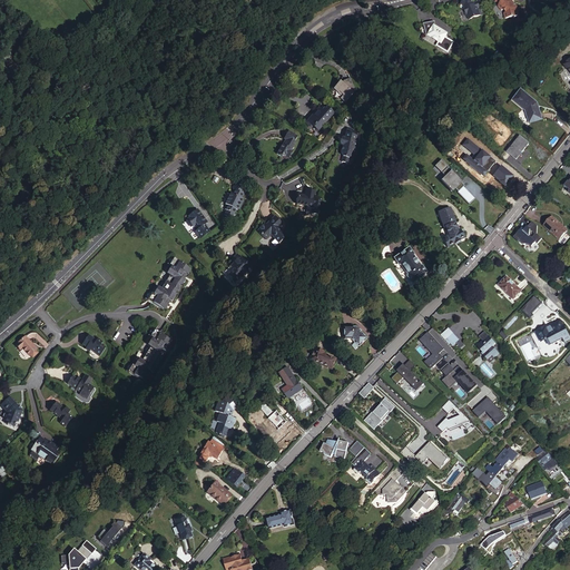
[(472,0),(461,0),(458,6),(463,9),(464,8),(469,19),(480,13),(478,7),(480,6),(478,1),(474,3),(473,1),(472,0)]
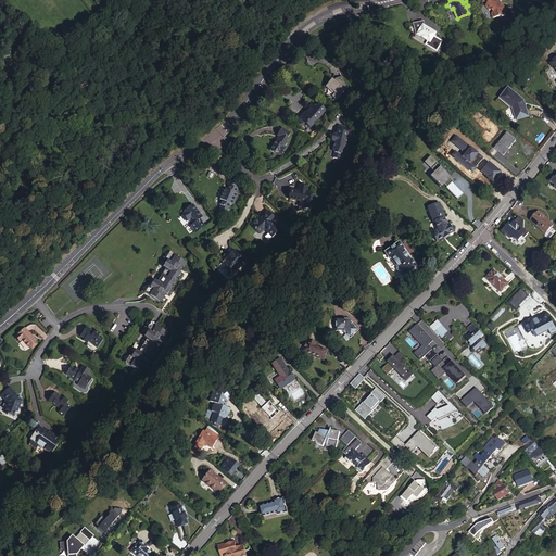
[(490,0),(489,2),(487,5),(491,10),(492,9),(495,12),(493,12),(494,17),(507,16),(506,8),(502,2),(503,1),(501,0),(490,0)]
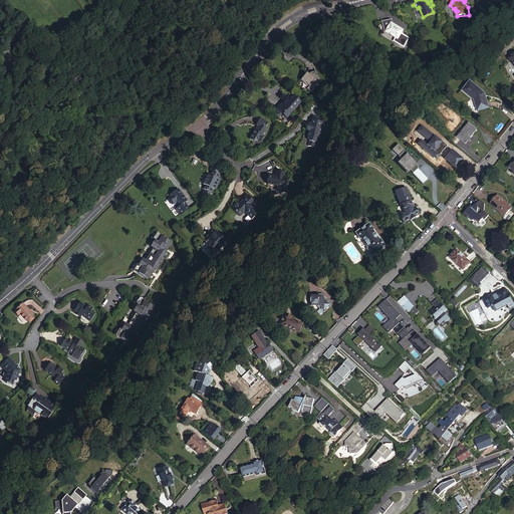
[(387,31),(395,23),(393,20),(384,22),(387,31)]
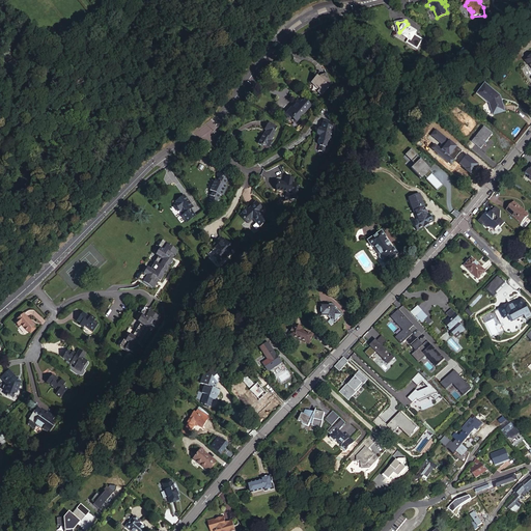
[(418,31),(408,24),(399,32),(411,39),(409,42),(419,48),(424,39),(416,34),(418,31)]
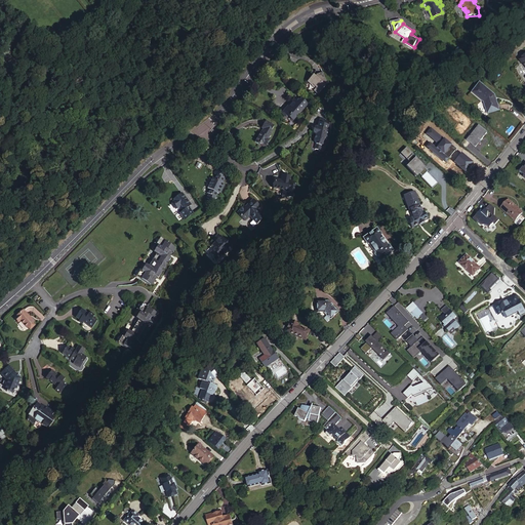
[(315,77),(313,76),(308,82),(315,89),(315,90),(319,94),(327,84),(323,72),(316,75),(315,77)]
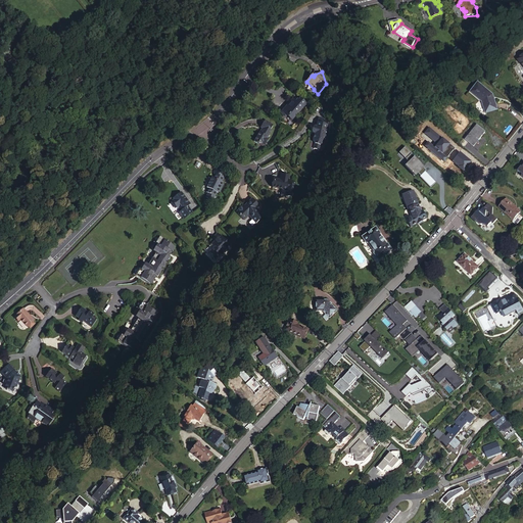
[(492,95),(479,84),(472,92),(481,100),(483,101),(483,102),(486,113),(497,109),(492,95)]
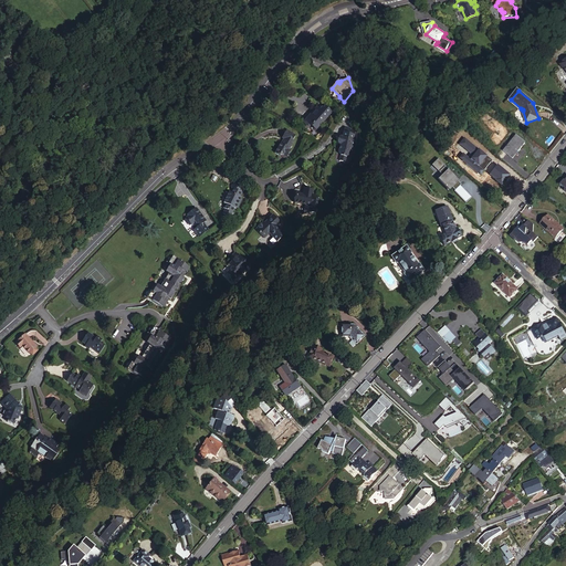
[(320,108),(318,107),(311,114),(312,116),(306,122),(310,125),(311,123),(315,127),(320,123),(321,124),(331,114),(328,113),(331,111),(326,106),(324,108),(322,106),(320,108)]
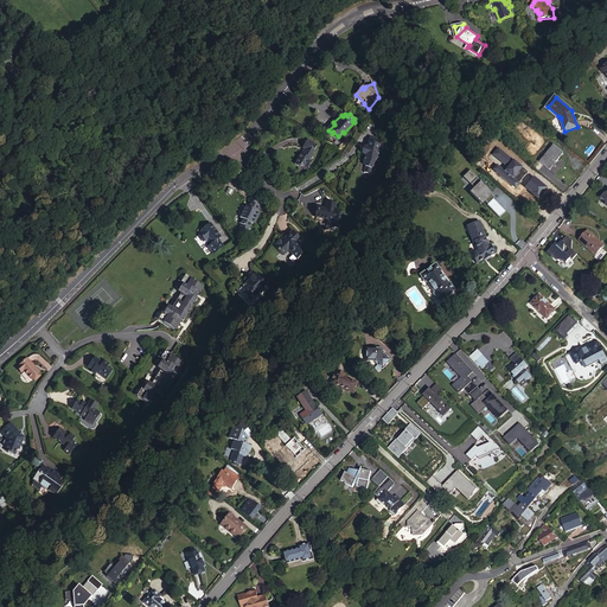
[(302,147),(305,148),(305,149),(304,152),(302,151),(301,154),(300,154),(293,165),(298,168),(299,166),(300,167),(301,166),(306,170),(312,161),(310,160),(313,154),(312,153),(313,152),(317,145),(307,139),(302,147)]
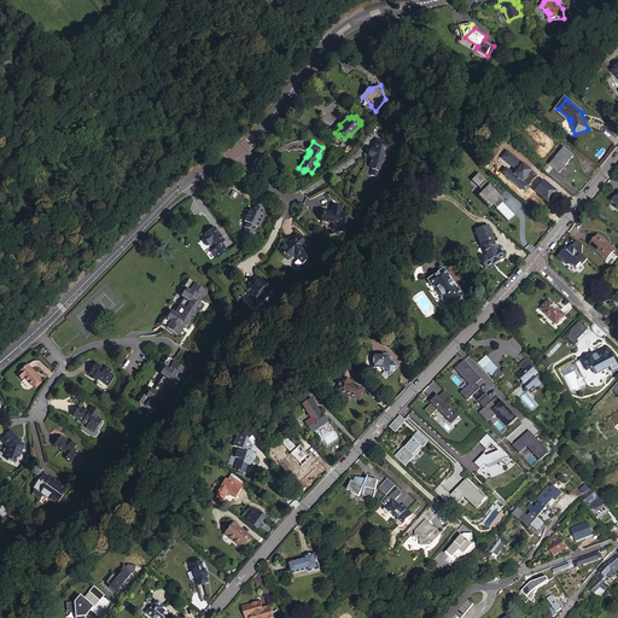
[(389,145),(377,141),(373,152),(372,151),(369,152),(368,157),(369,159),(372,159),(369,168),(371,172),(378,174),(380,172),(383,163),(385,163),(388,156),(385,155),(389,145)]
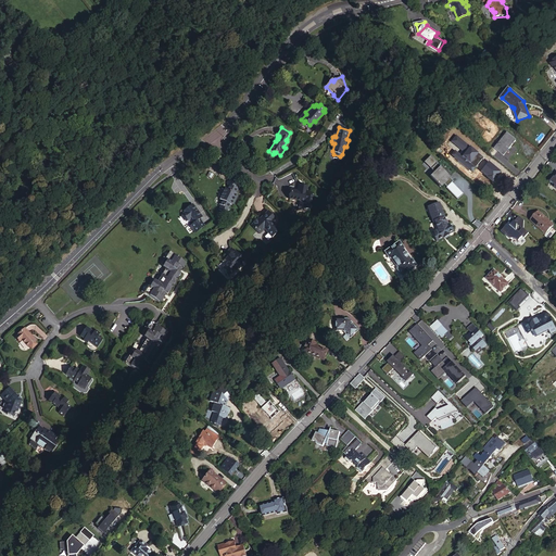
[(516,140),(507,134),(495,149),(502,154),(506,149),(508,150),(516,140)]
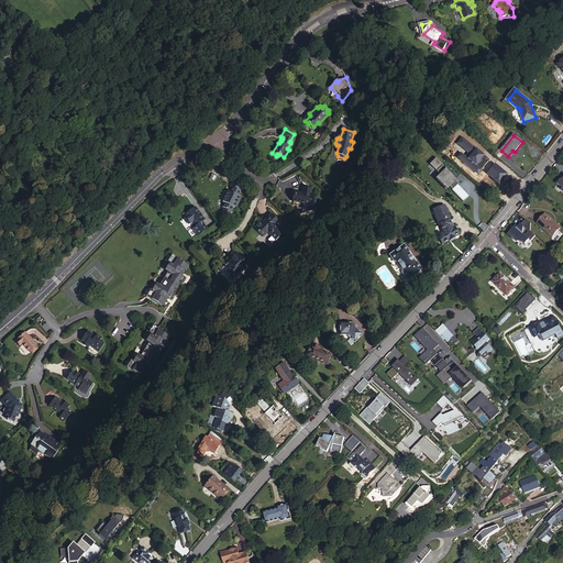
[(405,166),(397,159),(390,168),(398,175),(403,169),(405,166)]
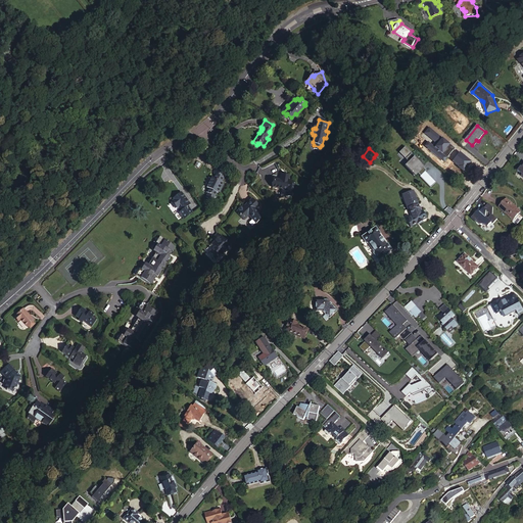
[(421,169),(422,168),(413,159),(412,160),(408,157),(409,156),(410,155),(402,149),(398,154),(405,160),(409,163),(403,170),(413,178),(416,175),(417,174),(421,178),(421,179),(420,180),(431,190),(436,185),(424,174),(424,173),(420,170),(421,169)]
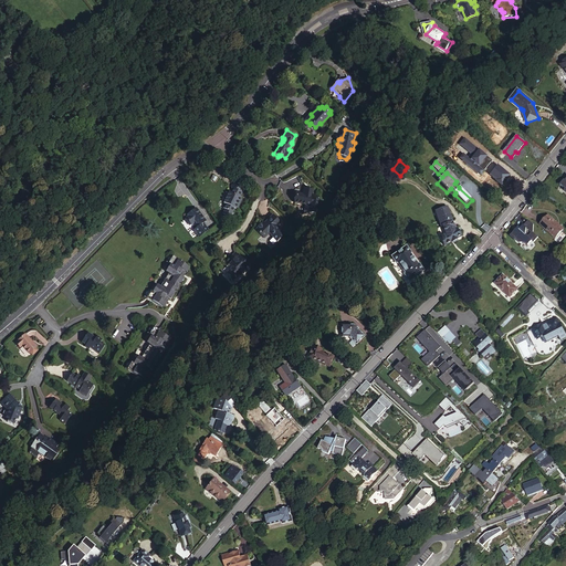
[(509,174),(499,165),(491,175),(501,182),(509,174)]
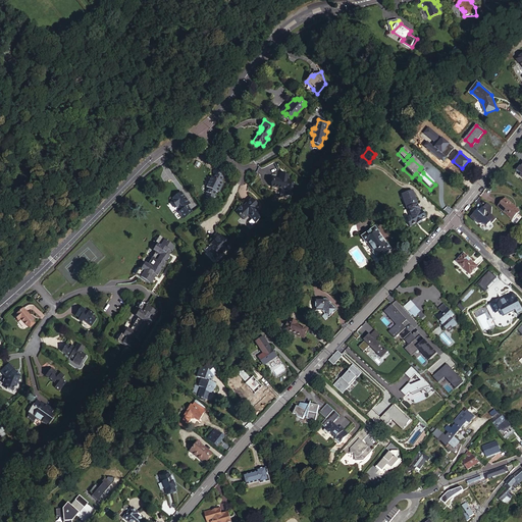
[(222,176),(226,172),(217,164),(213,170),(215,172),(212,176),(211,175),(205,186),(207,187),(204,191),(206,192),(204,196),(211,200),(215,192),(216,192),(217,191),(221,183),(222,181),(221,181),(223,177),(222,176)]
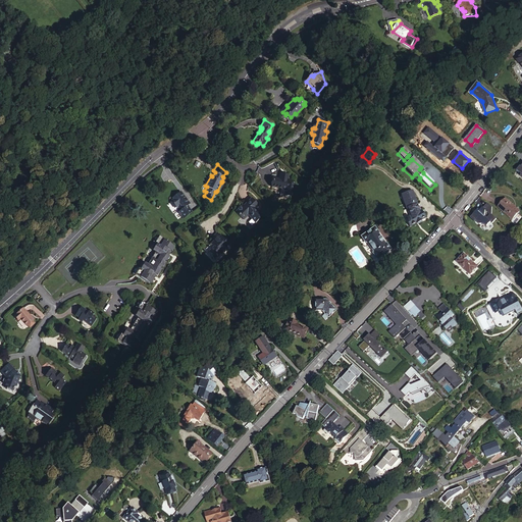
[(273,178),(271,188),(288,190),(290,175),(282,174),(282,176),(279,176),(279,179),(273,178)]
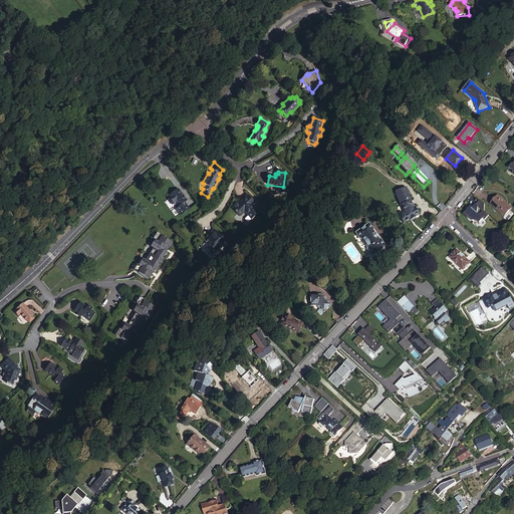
[(182,194),(176,187),(168,192),(170,194),(167,195),(172,202),(175,199),(179,204),(174,207),(179,214),(188,207),(183,200),(184,199),(181,195),(182,194)]
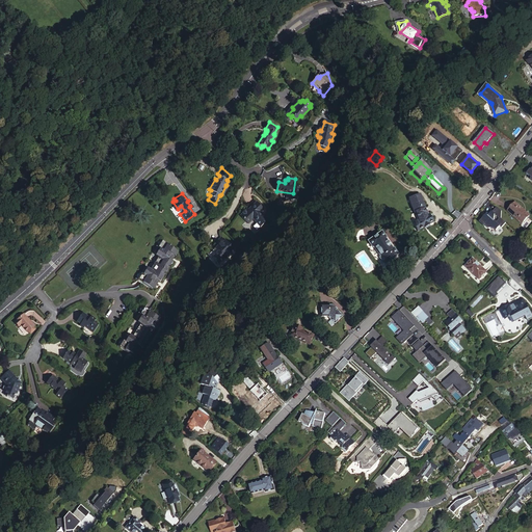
[(427,217),(419,194),(408,198),(414,214),(416,214),(419,222),(413,227),(418,234),(424,230),(425,231),(430,228),(429,227),(433,223),(429,215),(427,217)]
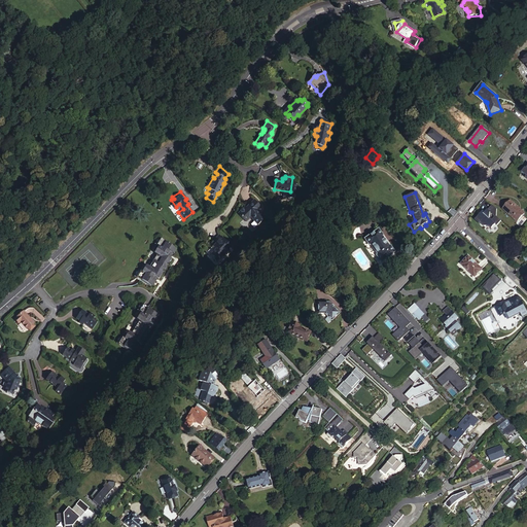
[(253,200),(249,205),(245,208),(244,207),(242,209),(239,211),(240,212),(238,214),(245,221),(250,217),(257,224),(265,217),(259,212),(258,213),(256,211),(257,210),(259,208),(259,206),(253,200)]
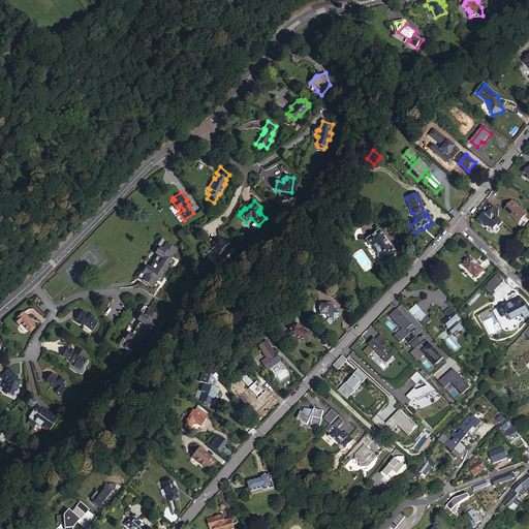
[(527,215),(512,201),(504,210),(519,223),(527,215)]
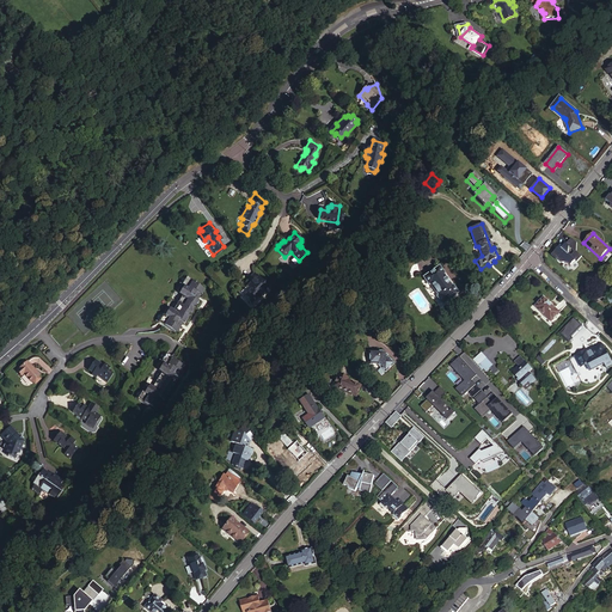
[(576,242),(571,239),(563,249),(561,248),(554,256),(557,259),(558,258),(563,262),(568,262),(571,265),(576,261),(581,256),(575,251),(576,242)]
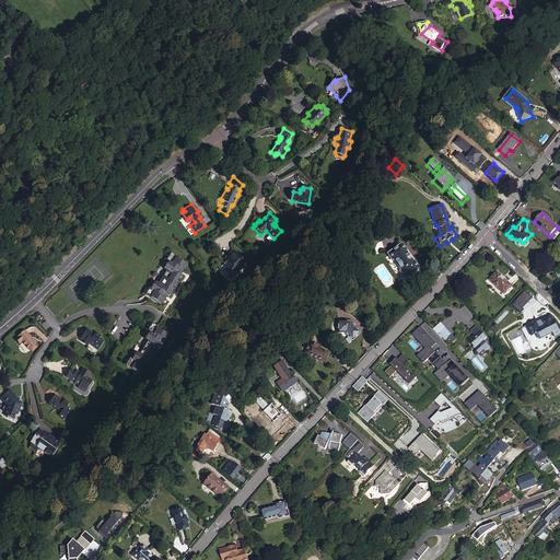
[(406,251),(401,244),(387,254),(393,260),(394,259),(401,270),(400,271),(405,278),(419,268),(413,261),(412,261),(406,251)]
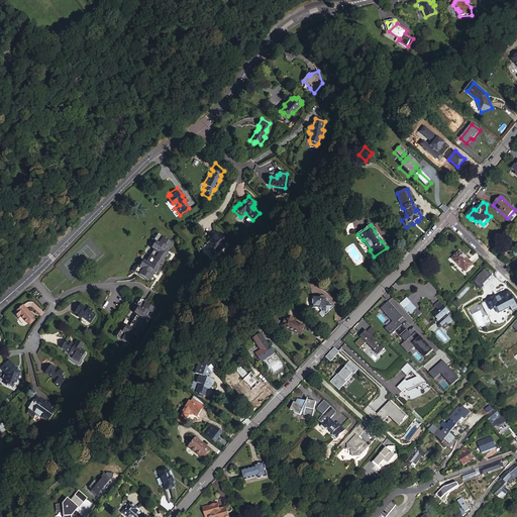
[(226,241),(215,229),(209,235),(212,237),(209,240),(212,243),(206,248),(209,252),(212,256),(218,249),(219,250),(225,245),(224,244),(226,241)]
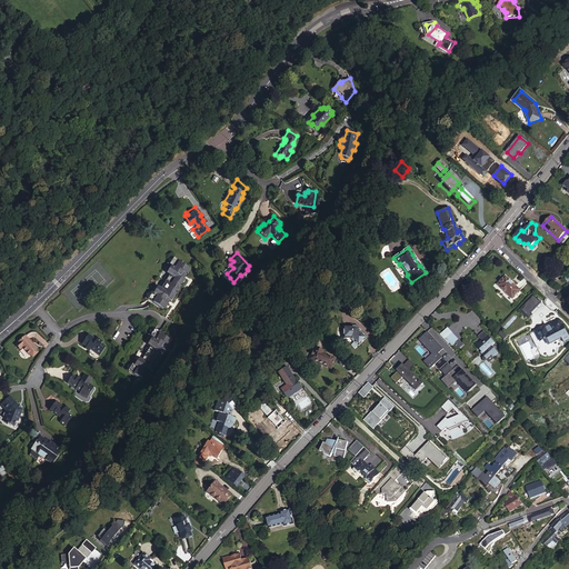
[(151,290),(145,301),(160,310),(160,309),(162,310),(168,301),(170,301),(182,280),(181,280),(187,270),(186,269),(187,268),(171,258),(165,269),(167,270),(165,273),(167,276),(166,277),(163,281),(161,283),(159,288),(158,289),(156,288),(153,291),(151,290)]
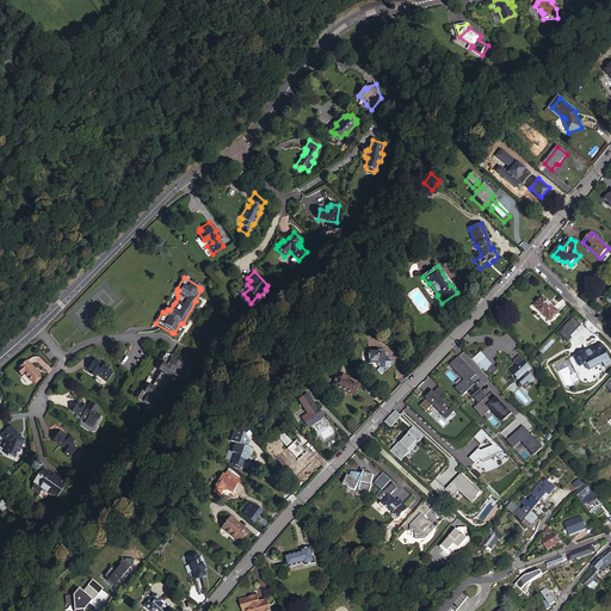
[(541,297),(534,306),(548,320),(556,312),(541,297)]
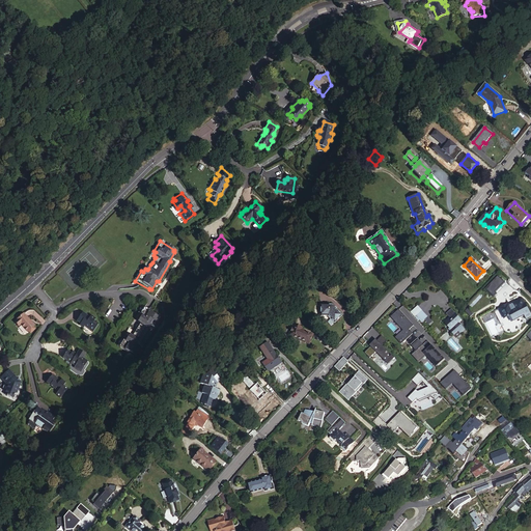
[(495,274),(483,287),(492,295),(494,292),(492,290),(501,280),(495,274)]
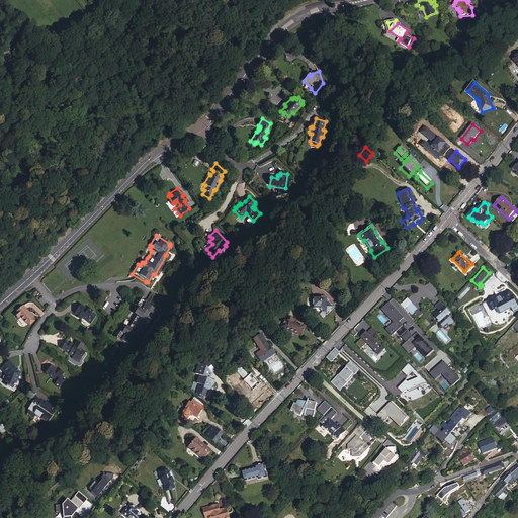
[(496,309),(499,314),(511,308),(513,312),(517,309),(512,297),(511,297),(508,291),(502,294),(499,296),(499,297),(497,298),(496,296),(494,297),(489,299),(489,300),(487,301),(491,311),(496,309)]
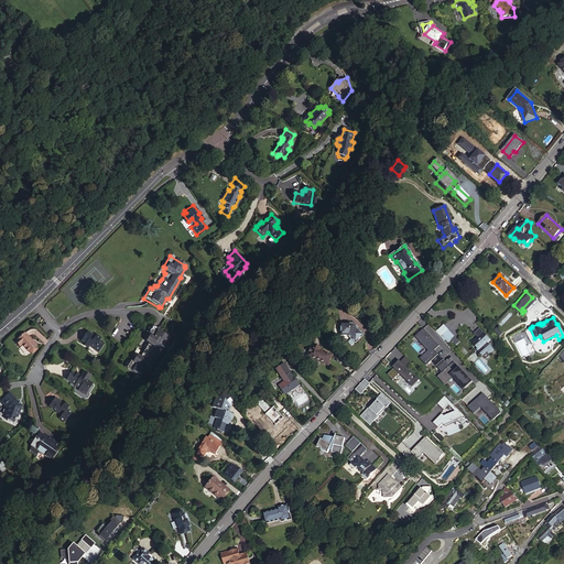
[(444,324),(436,332),(447,343),(455,336),(444,324)]
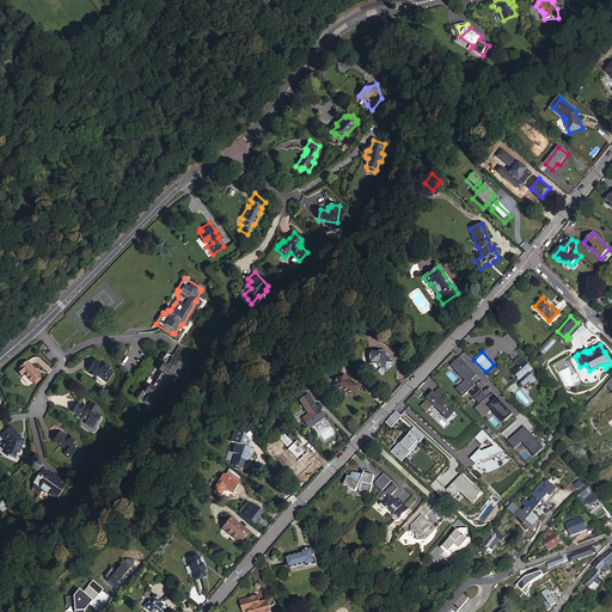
[(381,353),(368,353),(369,366),(377,365),(385,374),(393,365),(381,353)]
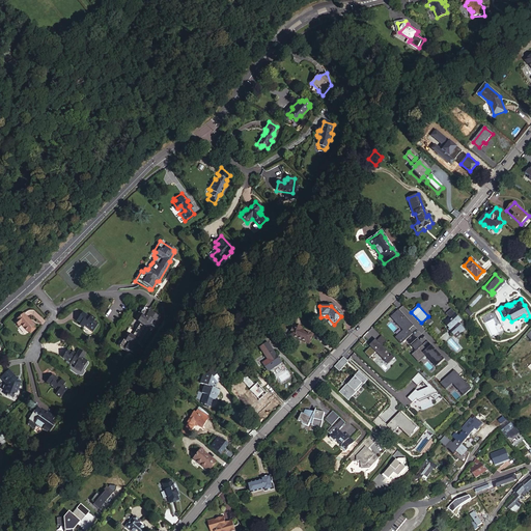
[(122,338),(116,348),(130,358),(131,357),(133,358),(139,348),(140,350),(152,330),(151,330),(158,320),(156,319),(157,317),(142,309),(136,318),(138,320),(136,324),(138,325),(137,326),(134,331),(133,333),(130,337),(130,338),(127,336),(124,339),(122,338)]
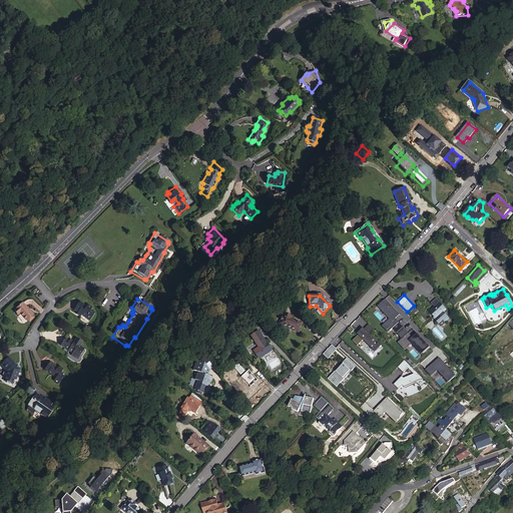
[(382,326),(388,333),(392,329),(396,333),(403,327),(395,319),(400,315),(385,299),(378,306),(377,307),(389,320),(382,326)]
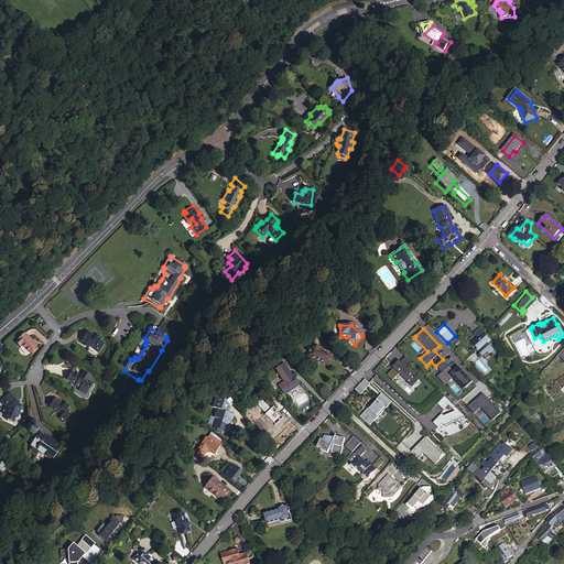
[(82,339),(85,343),(88,345),(98,351),(105,343),(99,339),(101,337),(96,334),(95,336),(87,331),(82,339)]
